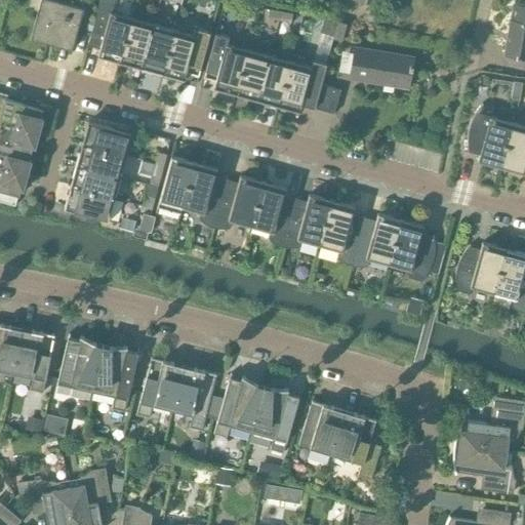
[(40,0),(31,37),(72,48),(83,7),(58,0),(40,0)]
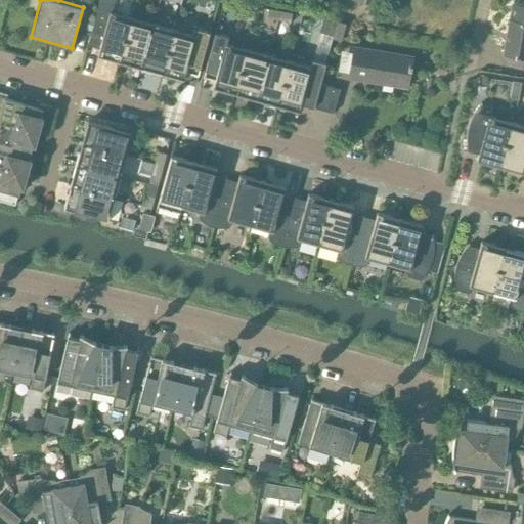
[(120,61),(127,34),(132,16),(112,11),(114,0),(99,0),(88,45),(99,48),(97,55),(99,55),(120,61)]
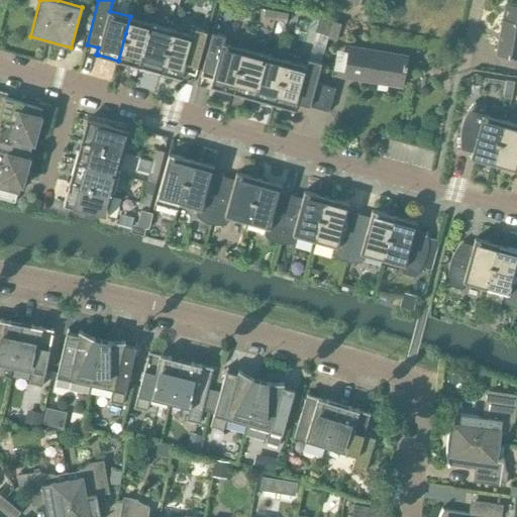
[(516,4),(504,3),(502,18),(505,18),(502,33),(499,54),(516,57),(516,4)]
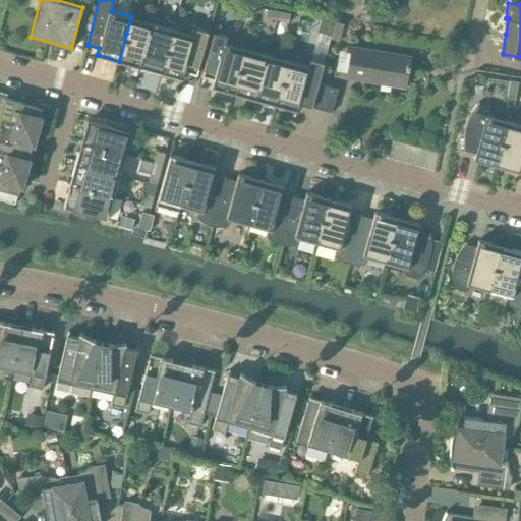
[(277,19),(279,10),(267,8),(265,17),(277,19)]
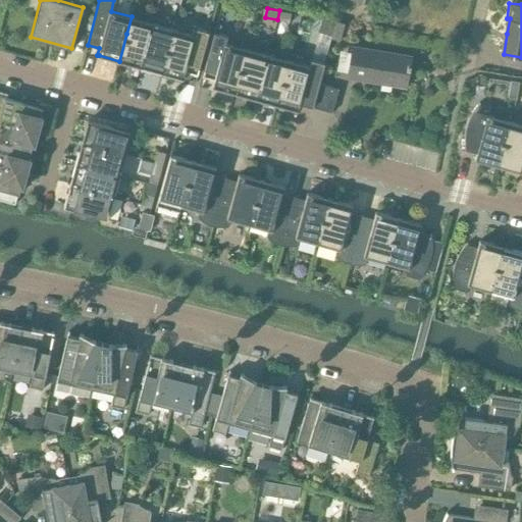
[(279,10),(277,19),(290,21),(291,12),(279,10)]
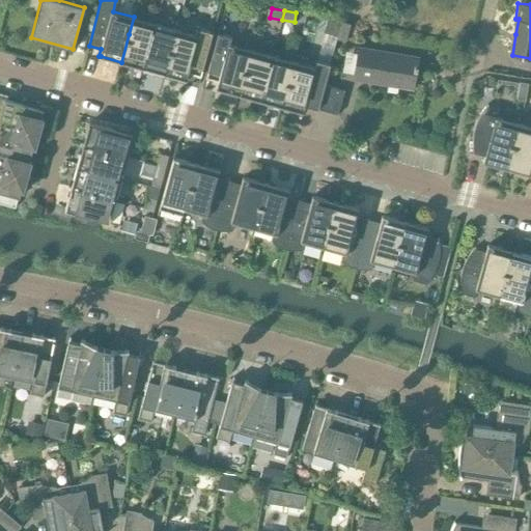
[(121,62),(143,68),(156,23),(134,17),(129,34),(121,62)]
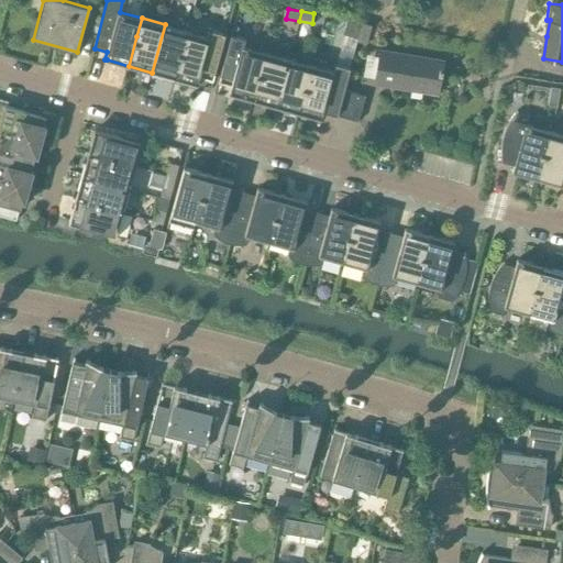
[(357,39),(362,23),(346,19),(343,35),(357,39)]
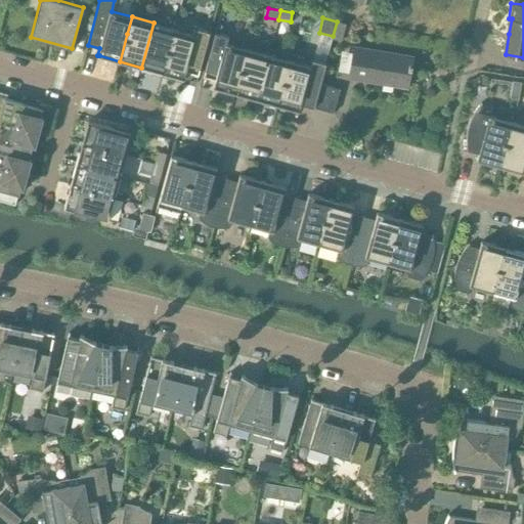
[(333,38),(341,40),(346,24),(337,22),(333,36),(333,38)]
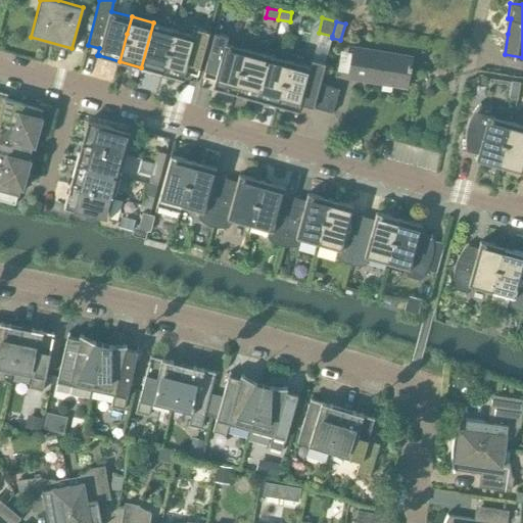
[(141,67),(162,73),(175,29),(153,22),(141,67)]
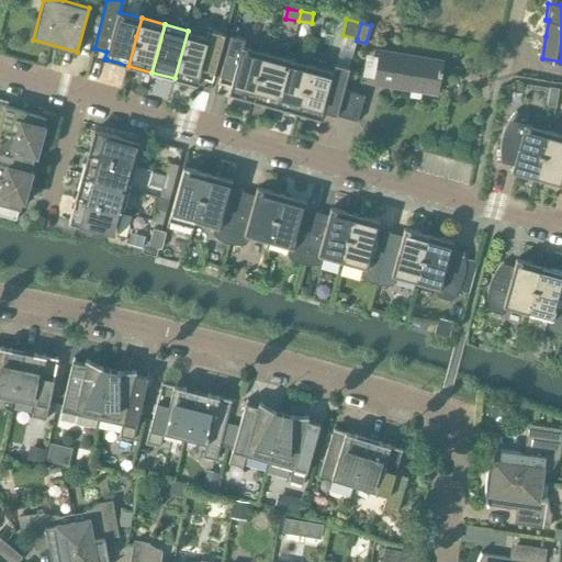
[(188,31),(175,78),(197,85),(198,85),(200,77),(213,80),(226,33),(212,30),(210,37),(188,31)]
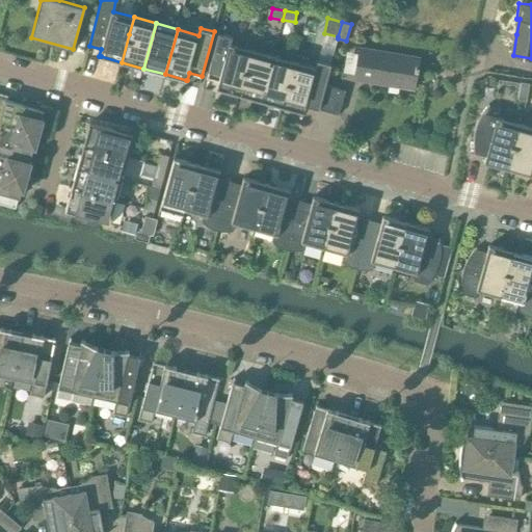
[(238,95),(251,50),(230,44),(232,36),(218,32),(206,78),(218,81),(216,88),(217,88),(238,95)]
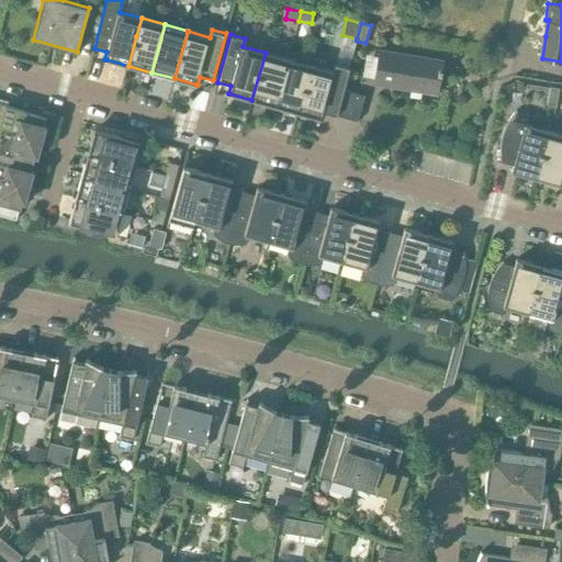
[(444,62),(381,51),(375,83),(438,94),(441,75),(442,76),(444,70),(441,70),(444,62)]
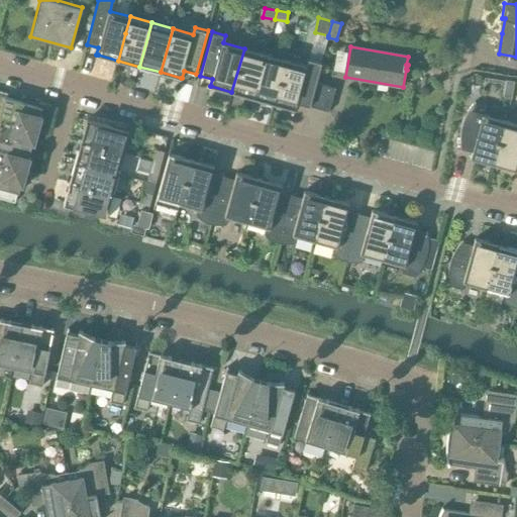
[(231,92),(252,97),(265,54),(244,48),(231,92)]
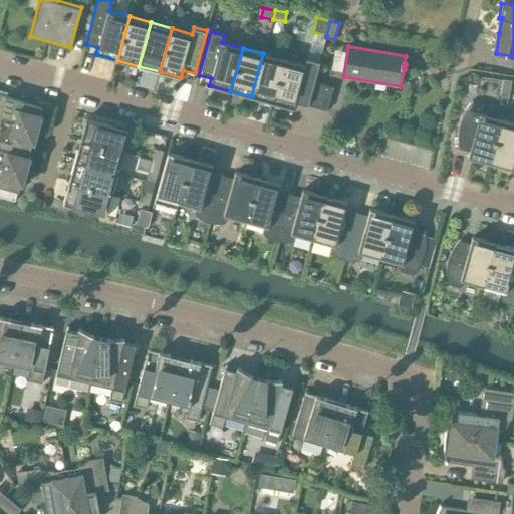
[(251,96),(272,102),(284,59),(263,53),(251,96)]
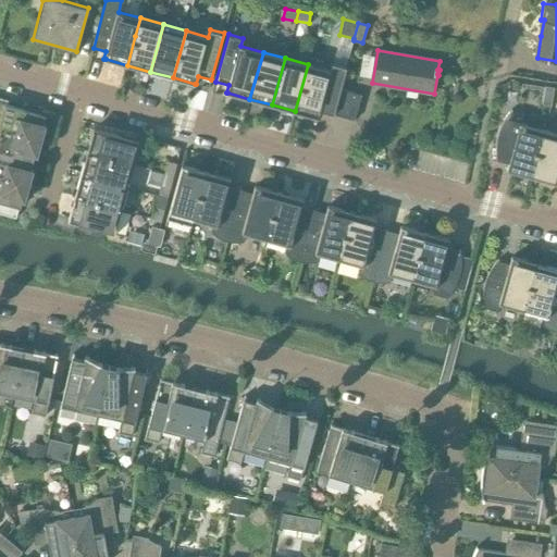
[(308,64),(295,111),(318,118),(319,118),(321,110),(333,113),(341,88),(346,66),(332,63),(331,71),(308,64)]
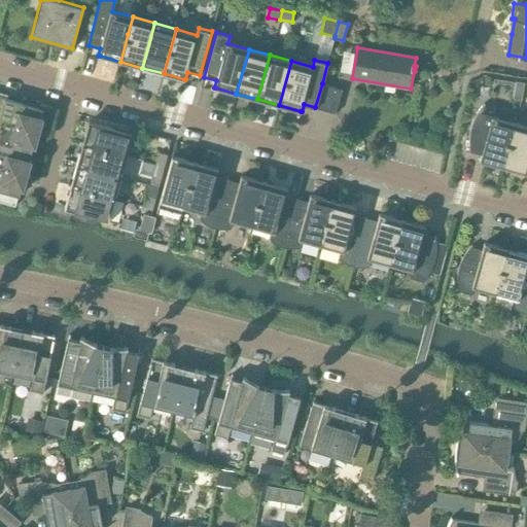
[(322,83),(315,107),(336,113),(342,90),(322,83)]
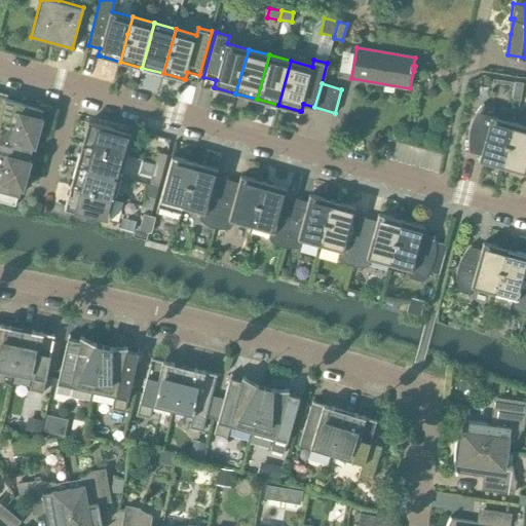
[(0,119),(39,130),(42,116),(39,116),(41,108),(0,97),(0,119)]
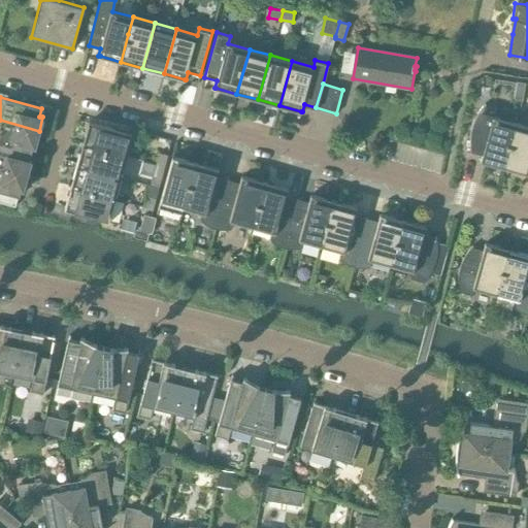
[(503,167),(516,123),(494,117),(496,109),(484,106),(486,104),(485,103),(483,105),(481,108),(479,110),(476,113),(475,117),(473,120),(472,123),(471,126),(470,129),(469,132),(469,136),(469,139),(469,142),(469,145),(470,149),(470,153),(471,152),(471,151),(482,154),(480,161),(482,161),(503,167)]
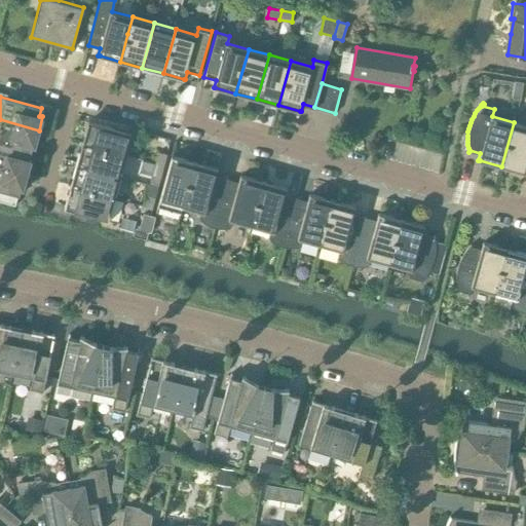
[(0,119),(0,143),(31,152),(32,151),(30,151),(31,144),(35,145),(39,130),(0,119)]
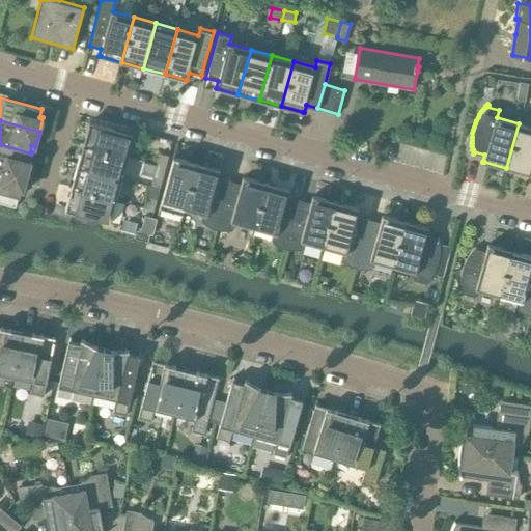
[(83,144),(128,157),(134,136),(134,135),(89,122),(88,123),(83,144)]
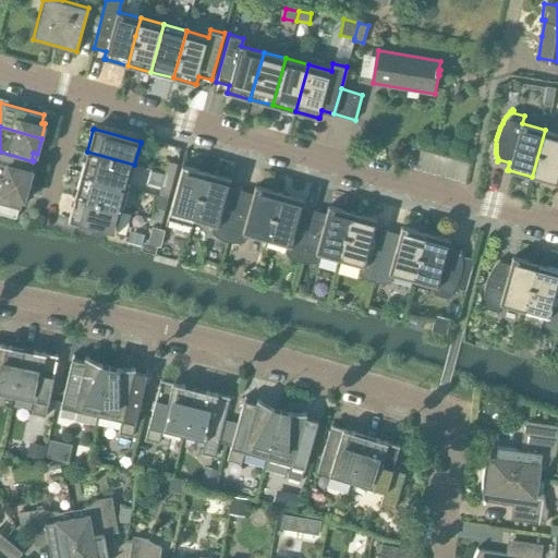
[(557,133),(545,130),(532,177),(555,183),(556,183),(557,183),(557,179),(557,133)]
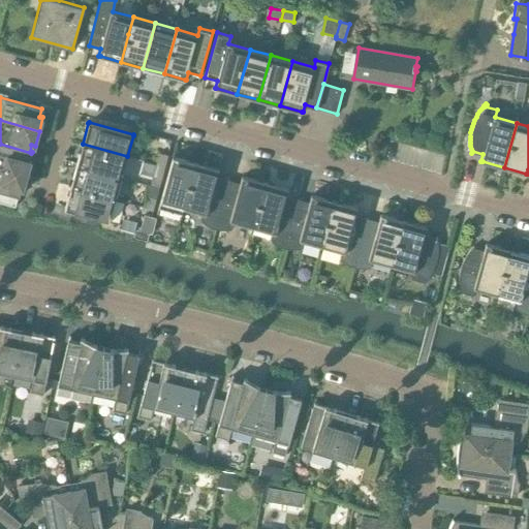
[(0,144),(0,167),(27,175),(31,160),(28,159),(29,153),(31,153),(0,144)]
